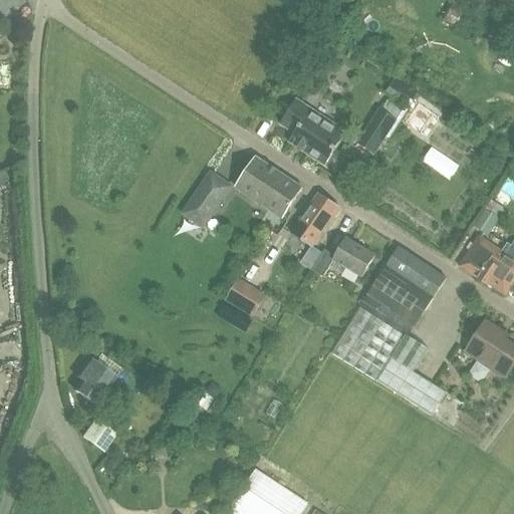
[(300,0),(300,1),(299,2),(316,12),(322,0),(300,0)]
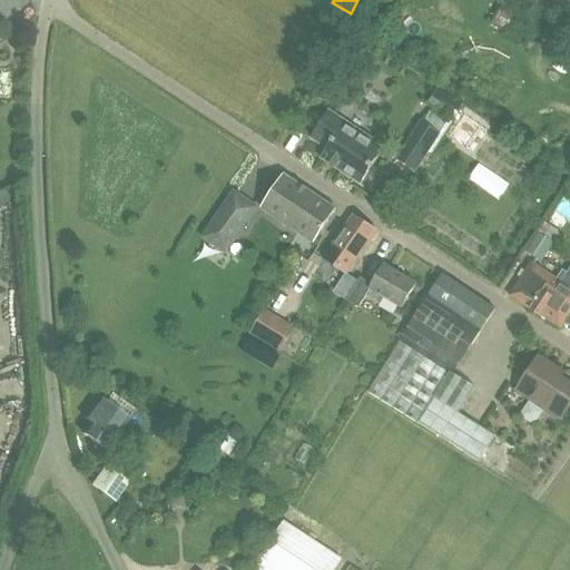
[(490,21),(507,31),(519,11),(502,1),(490,21)]
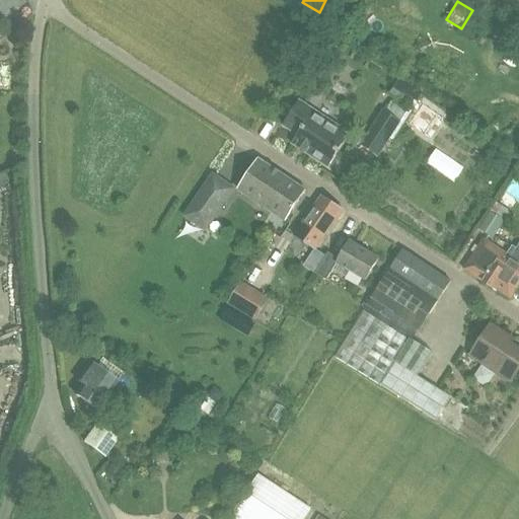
[(335,30),(342,19),(328,11),(321,22),(335,30)]
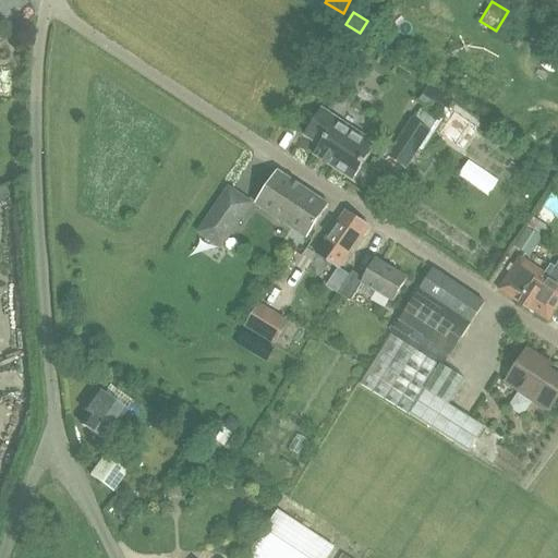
[(446,111),(451,101),(428,86),(417,102),(431,111),(435,105),(446,111)]
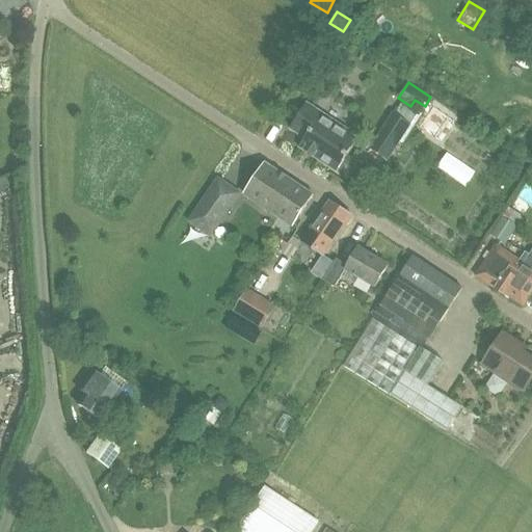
[(289,128),(304,138),(298,147),(303,151),(312,157),(313,156),(336,171),(356,140),(346,133),(347,131),(304,104),(289,128)]
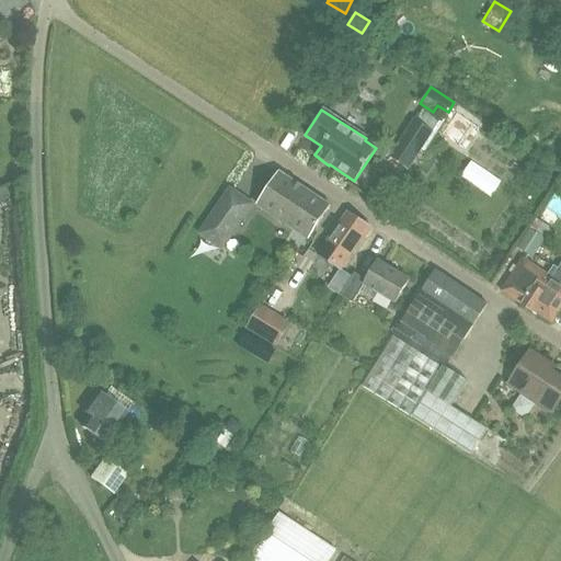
[(409,170),(433,132),(413,118),(388,157),(409,170)]
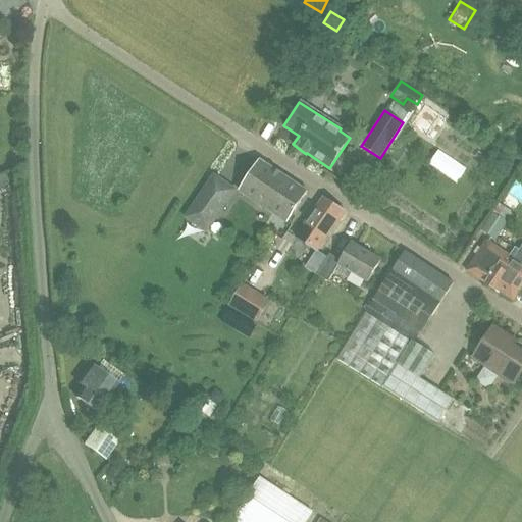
[(239,190),(288,221),(306,193),(258,161),(239,190)]
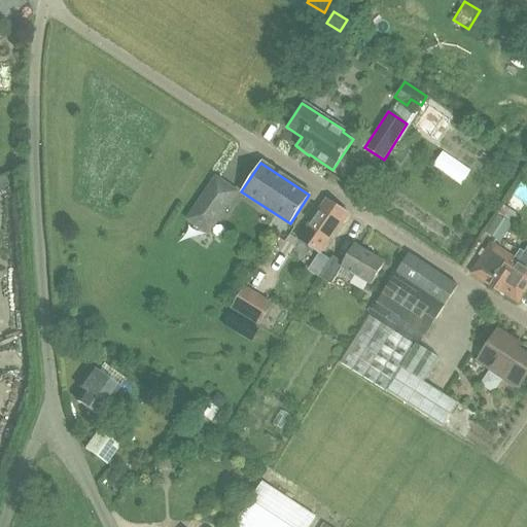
[(208,236),(239,190),(215,174),(184,219),(208,236)]
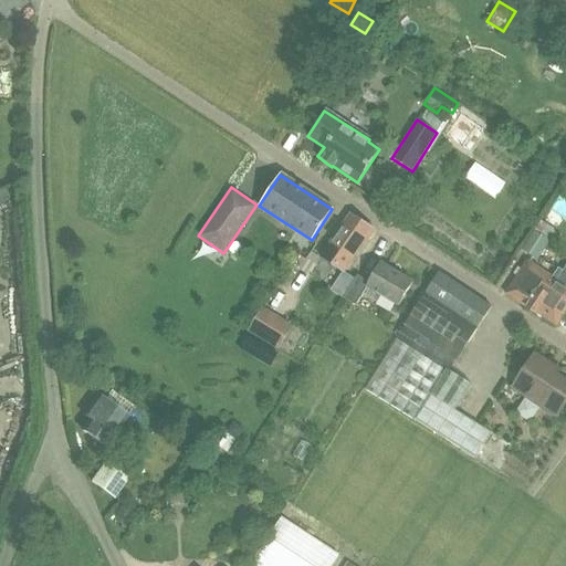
[(347,217),(321,257),(345,272),(348,268),(356,272),(367,254),(360,249),(371,233),(347,217)]
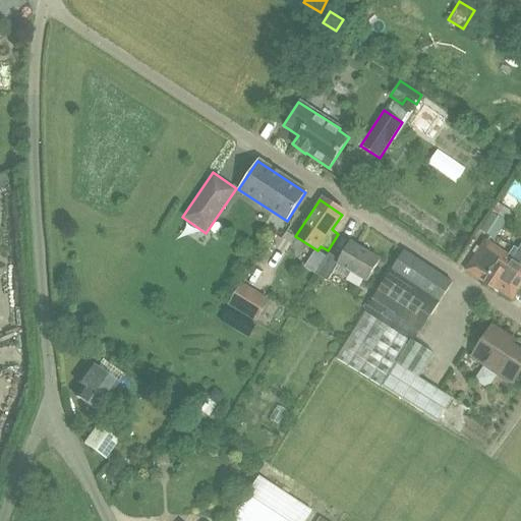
[(478,230),(494,240),(506,222),(504,219),(509,211),(497,203),(478,230)]
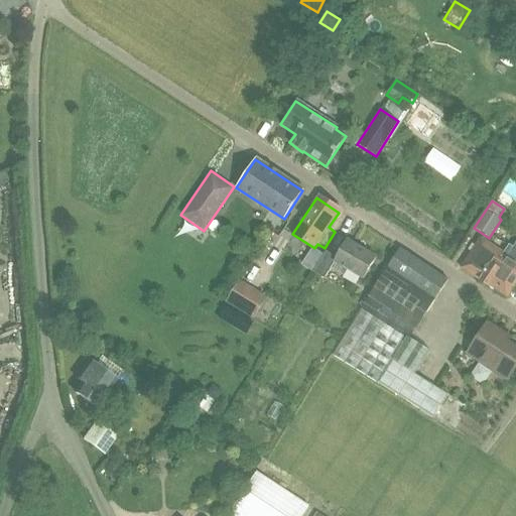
[(481,238),(461,268),(475,277),(474,279),(478,282),(500,250),(481,238)]
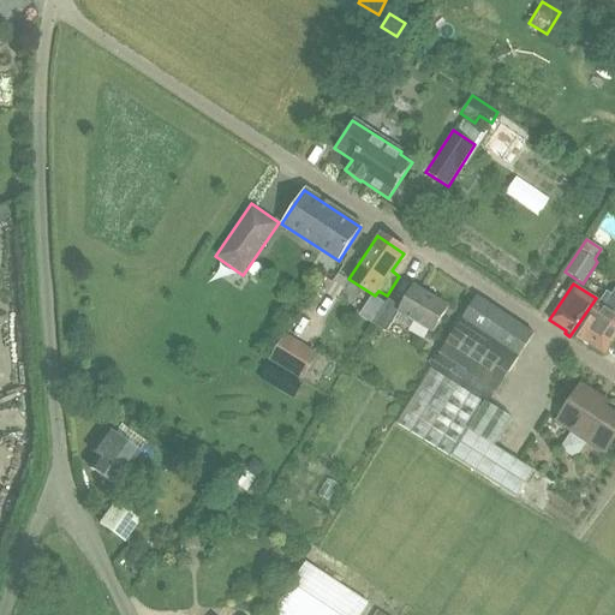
[(398,311),(398,312),(433,333),(448,306),(413,286),(401,306),(398,311)]
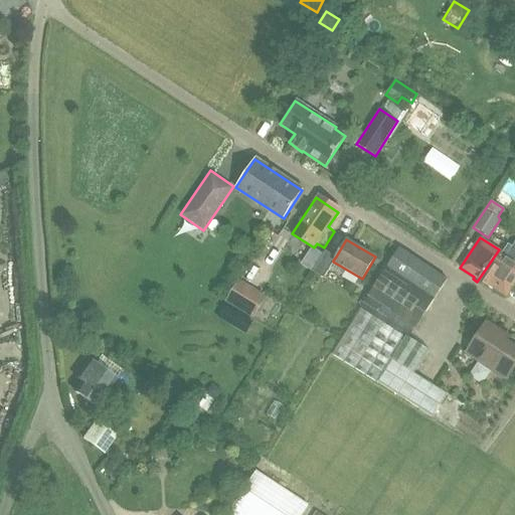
[(240,251),(250,258),(255,249),(245,243),(240,251)]
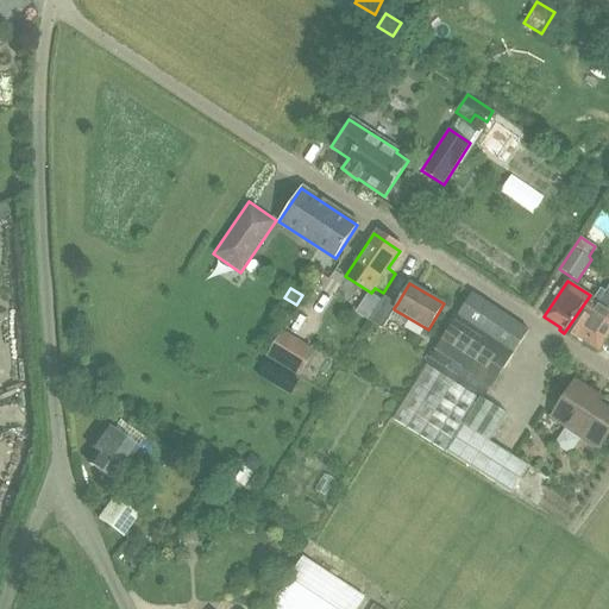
[(427,363),(482,400),(528,331),(472,294),(427,363)]
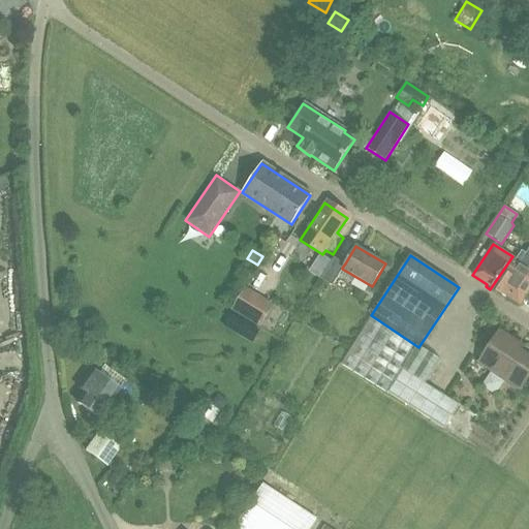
[(528,268),(512,256),(490,289),(496,293),(498,291),(502,293),(520,305),(528,289),(528,268)]
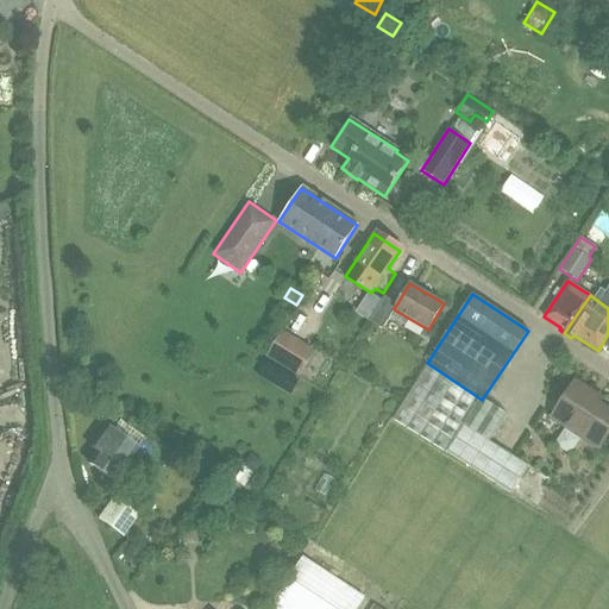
[(281,332),(265,357),(297,377),(313,351),(281,332)]
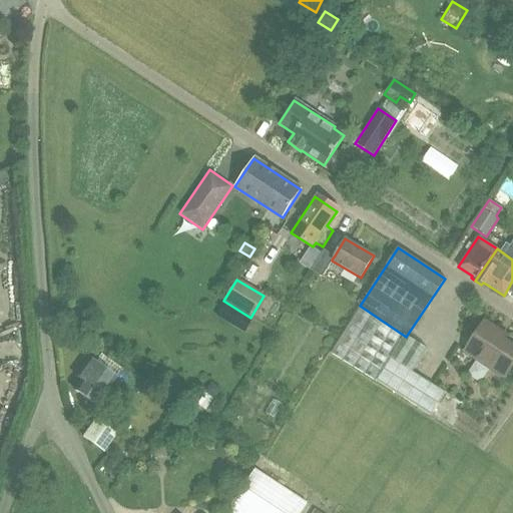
[(360,308),(332,353),(431,416),(445,392),(412,371),(426,350),(360,308)]
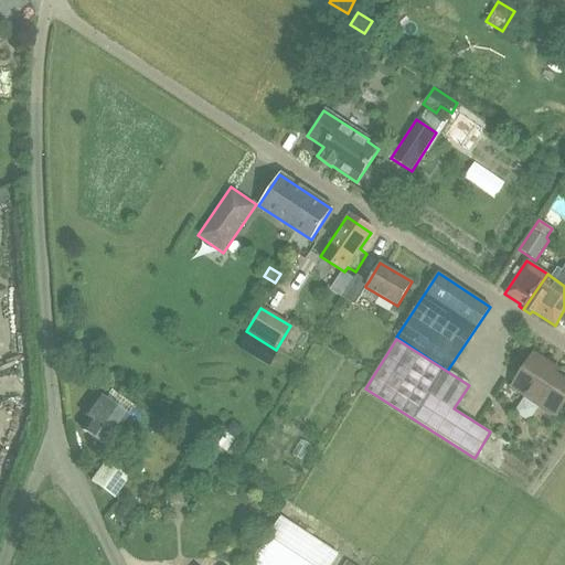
[(512,387),(555,415),(564,400),(564,380),(547,370),(550,364),(533,353),(512,387)]
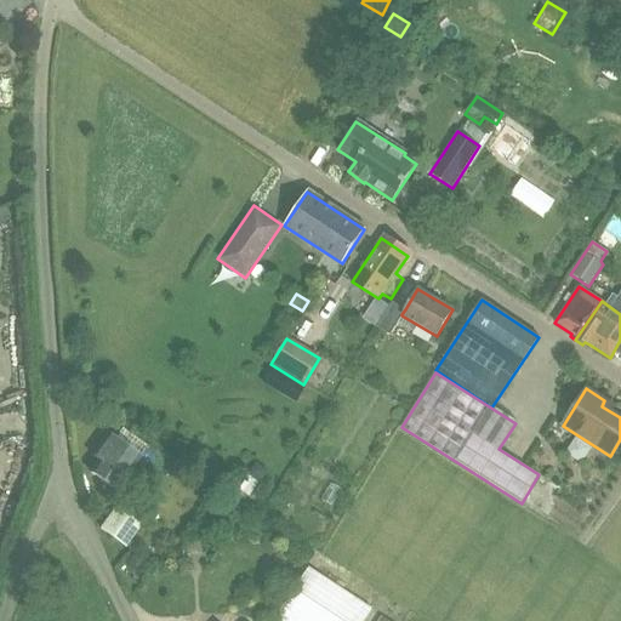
[(138,457),(113,439),(107,434),(92,455),(97,460),(89,472),(114,490),(138,457)]
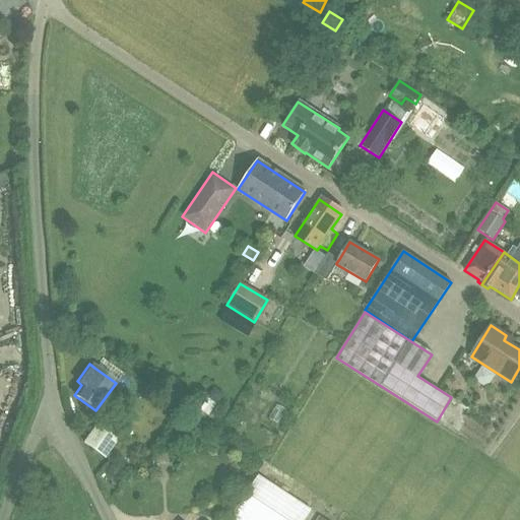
[(217,404),(223,395),(214,389),(208,397),(217,404)]
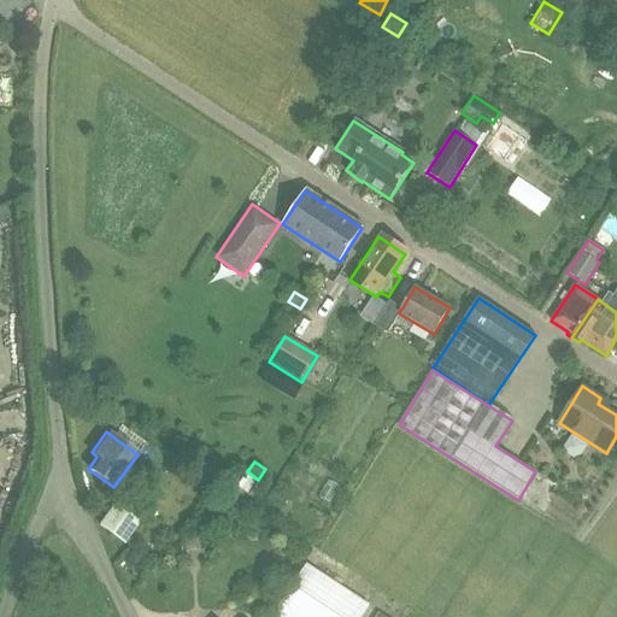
[(98,526),(124,544),(141,521),(115,501),(98,526)]
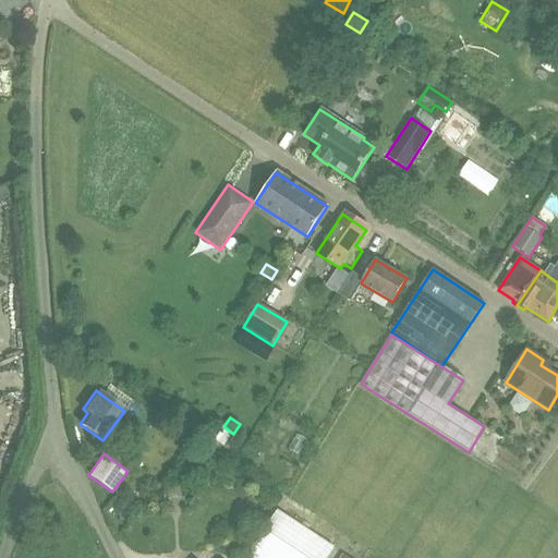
[(348,557),(343,555),(332,548),(334,546),(327,542),(332,533),(317,523),(319,521),(301,509),(299,512),(282,501),(277,509),(246,556),(249,557),(348,557)]
